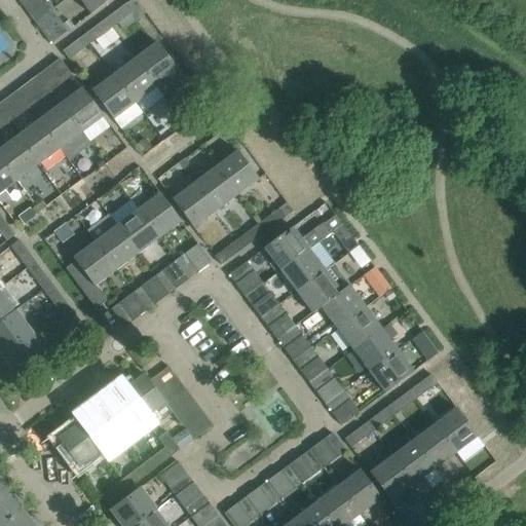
[(21,0),(20,1),(26,9),(38,0),(21,0)]
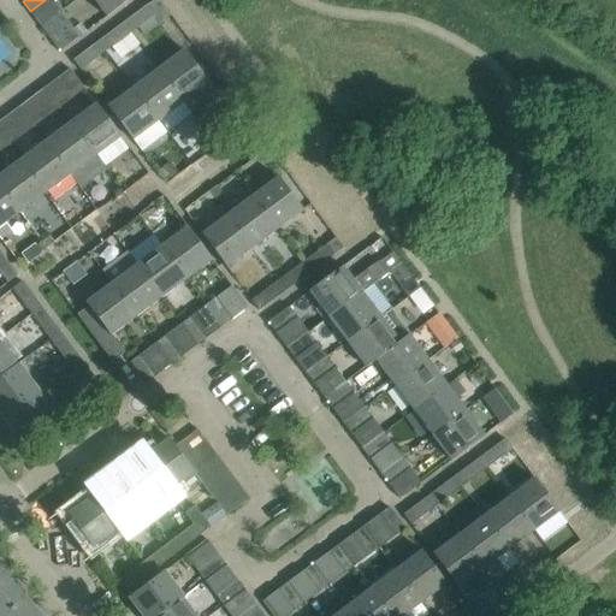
[(94,0),(107,17),(129,0),(94,0)]
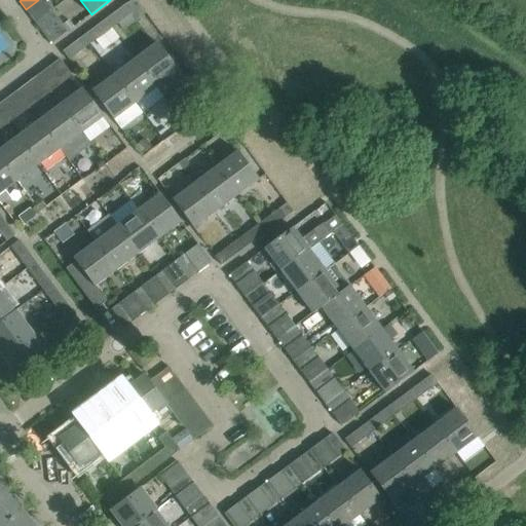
[(135,0),(130,0),(111,15),(120,29),(144,11),(135,0)]
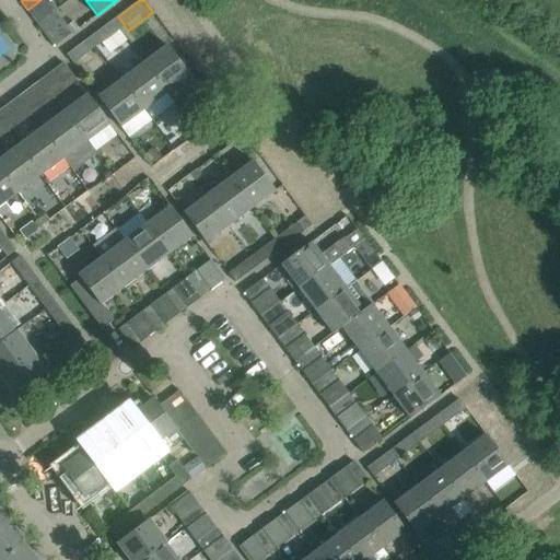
[(37,24),(44,33),(62,20),(56,11),(37,24)]
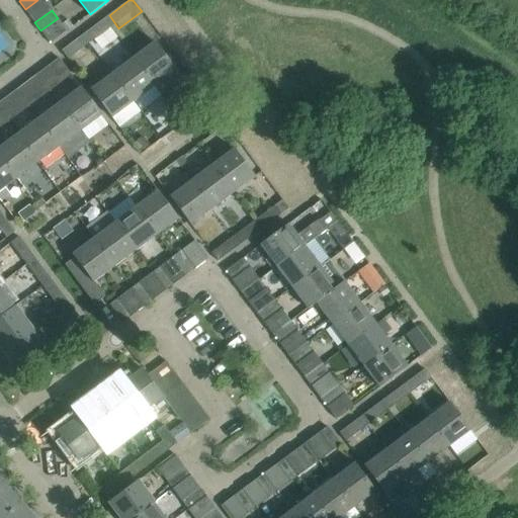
[(110,27),(104,19),(88,31),(94,39),(110,27)]
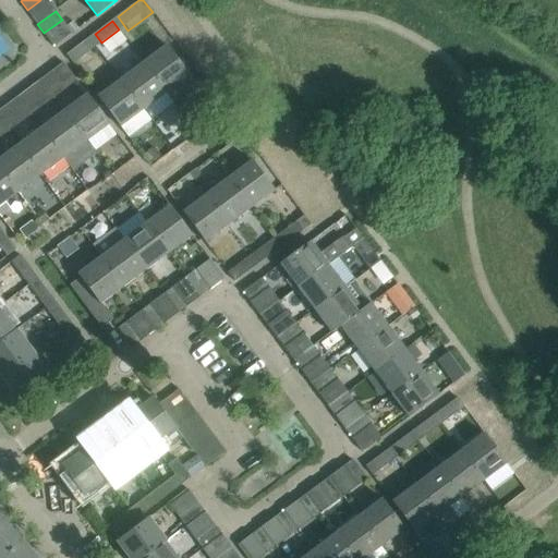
[(89,37),(72,50),(79,60),(96,47),(89,37)]
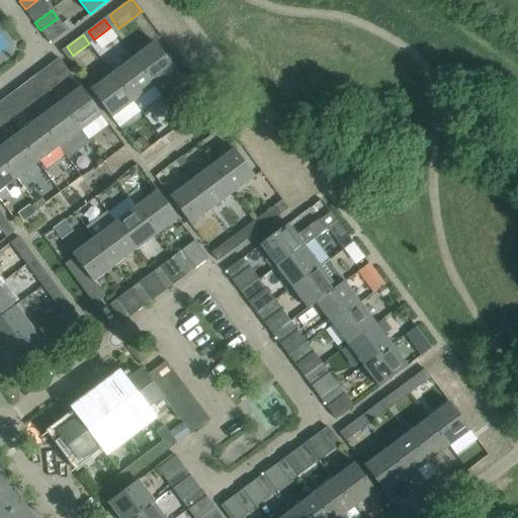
[(134,58),(155,86),(161,94),(182,78),(155,41),(134,58)]
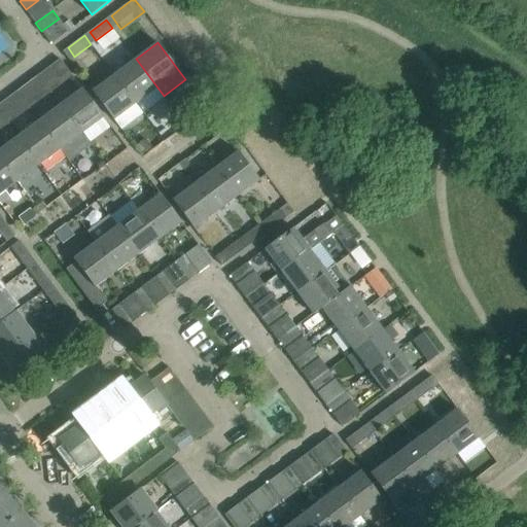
[(60,59),(51,66),(64,82),(72,76),(60,59)]
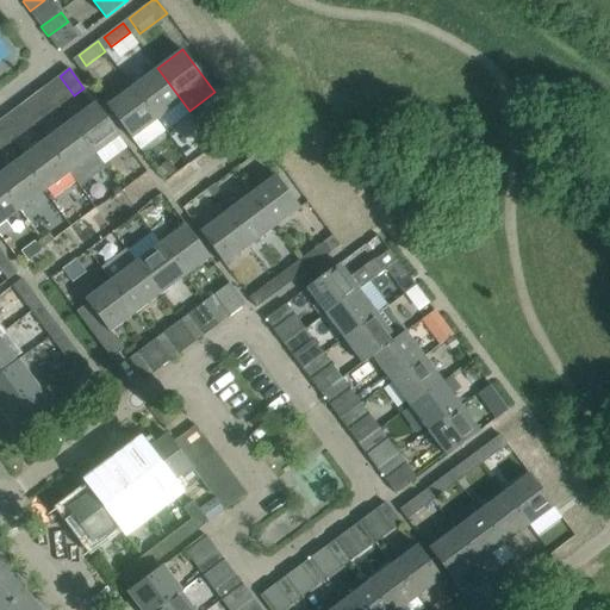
[(157,120),(157,119),(182,101),(157,68),(132,87),(157,120)]
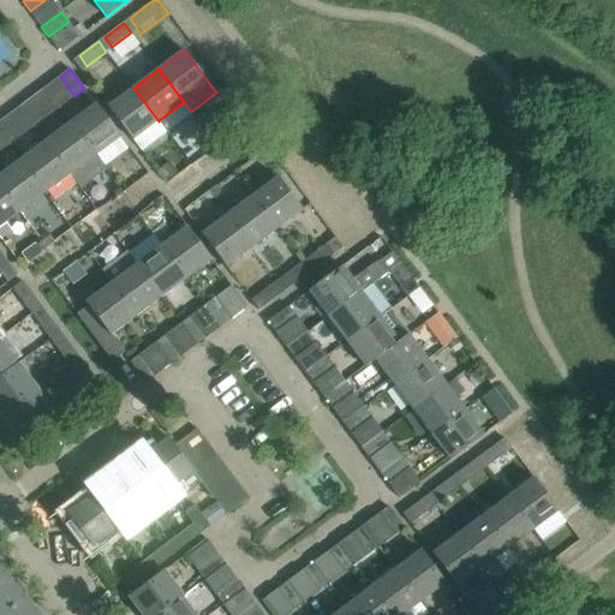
[(45,88),(35,95),(49,115),(59,107),(45,88)]
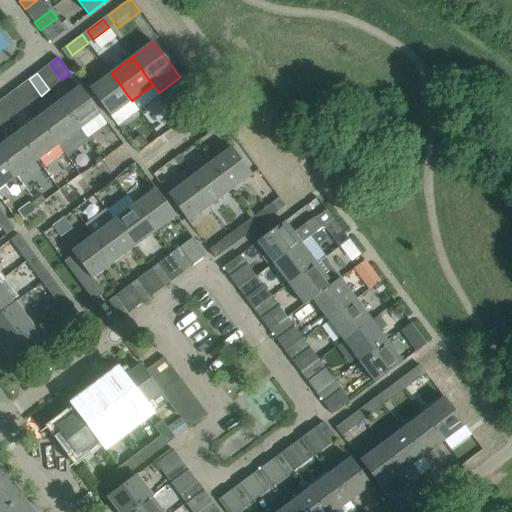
[(132,101),(111,73),(89,89),(110,117),(132,101)]
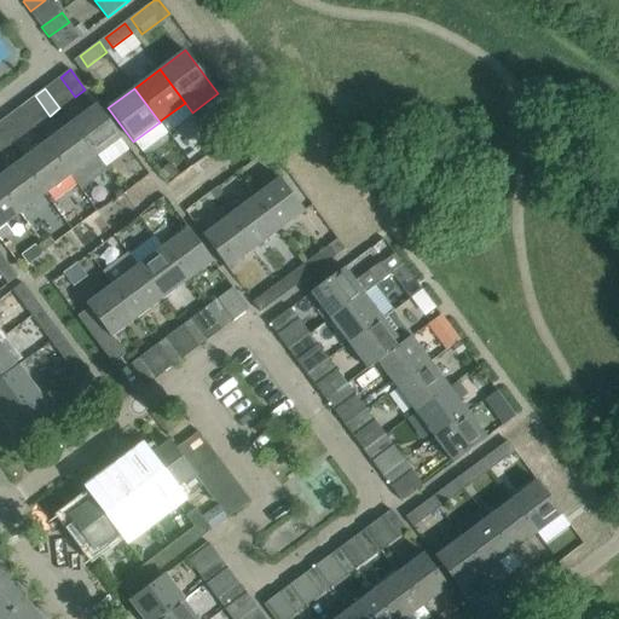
[(97,156),(122,138),(97,104),(71,123),(104,168),(105,167),(97,156)]
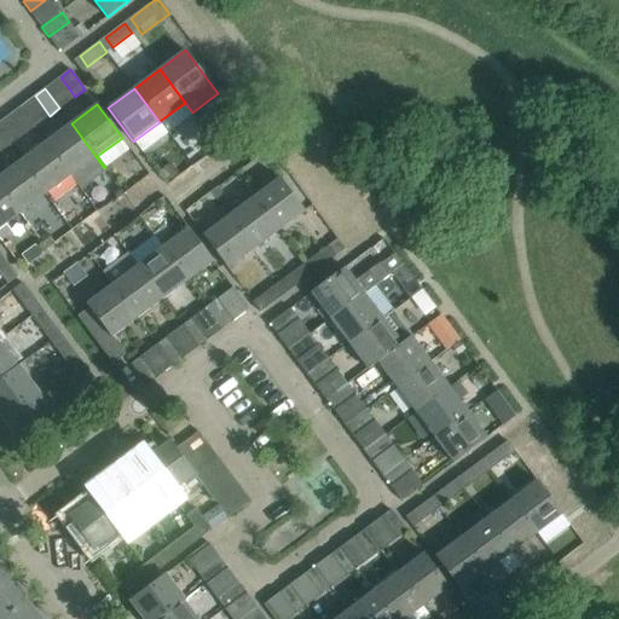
[(19,108),(10,115),(24,134),(34,127),(19,108)]
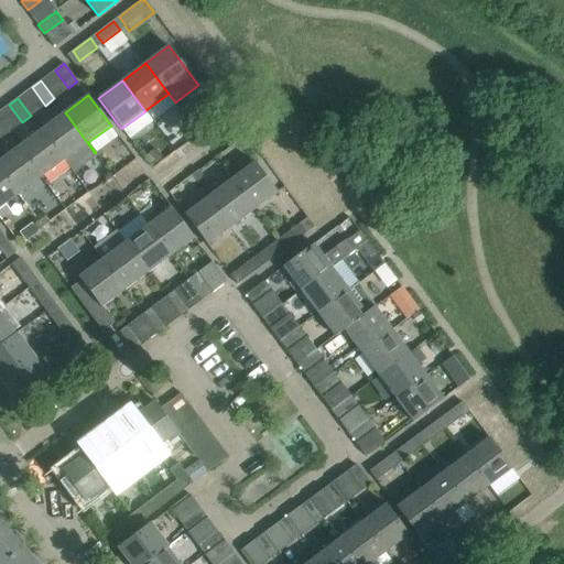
[(73,170),(95,153),(65,112),(42,129),(65,160),(73,170)]
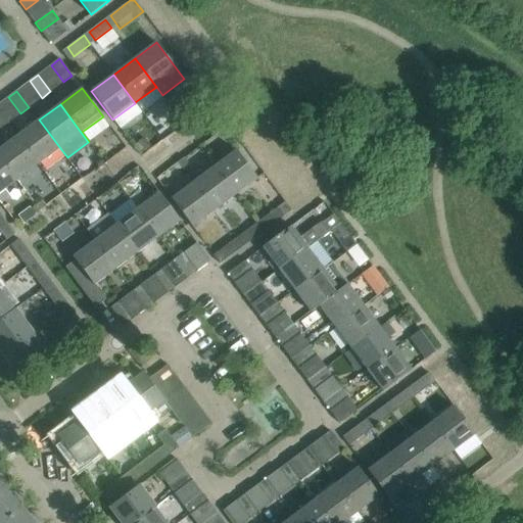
[(177,117),(171,122),(175,128),(181,124),(177,117)]
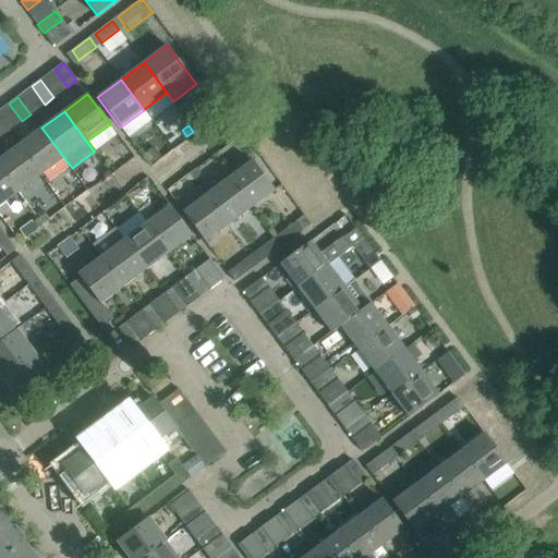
[(41,176),(64,158),(41,128),(19,145),(41,176)]
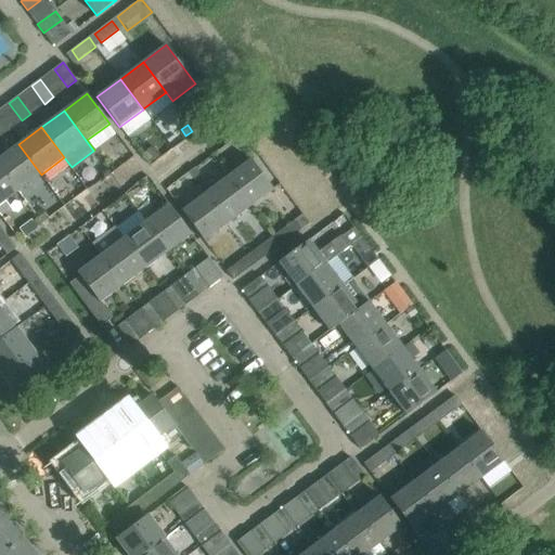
[(0,166),(18,192),(41,175),(18,144),(0,157),(0,166)]
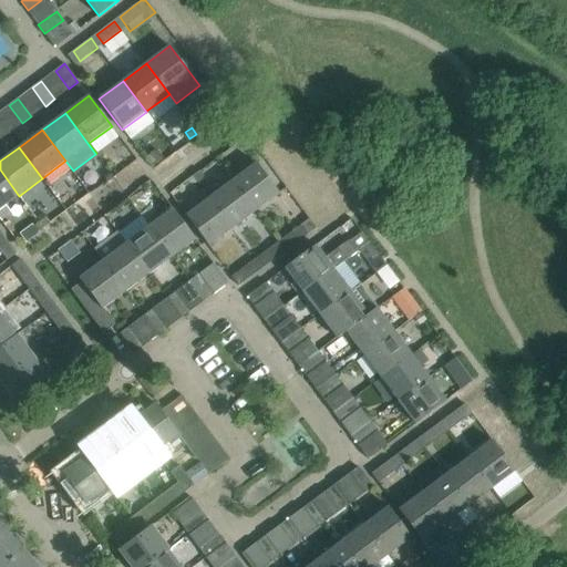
[(155,151),(146,156),(154,165),(162,158),(155,151)]
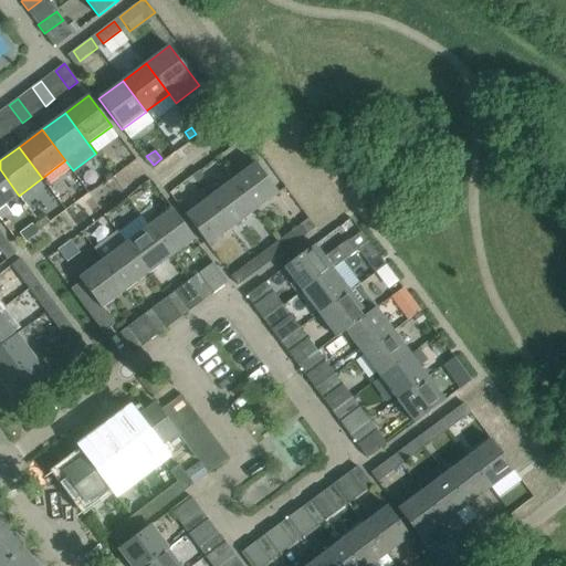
[(255,211),(279,194),(255,163),(232,180),(255,211)]
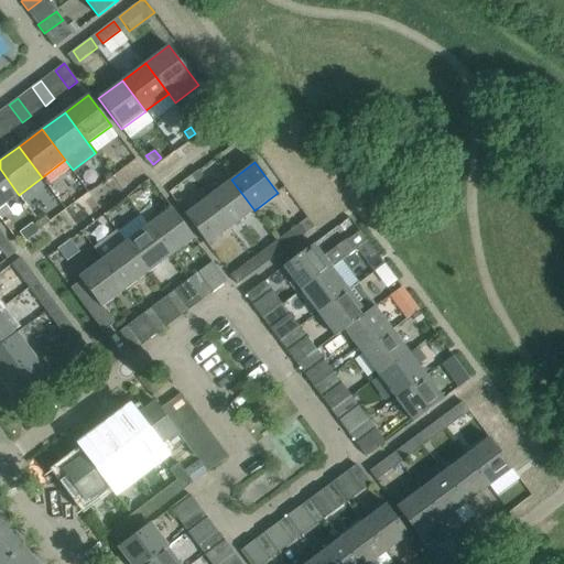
[(0,208),(19,195),(0,169),(0,208)]
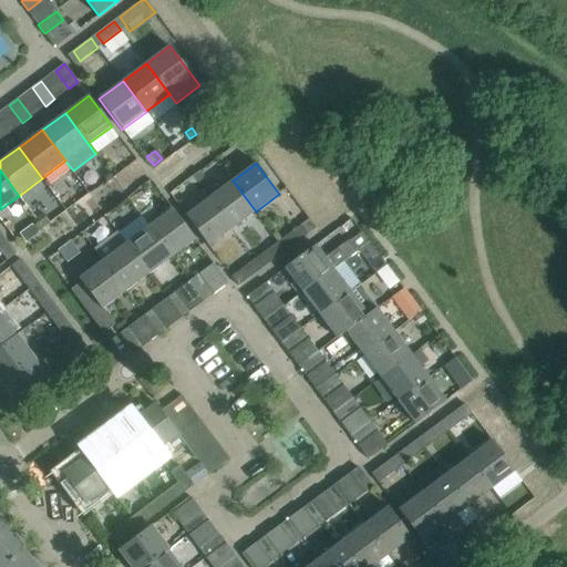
[(233,229),(256,212),(233,181),(209,197),(233,229)]
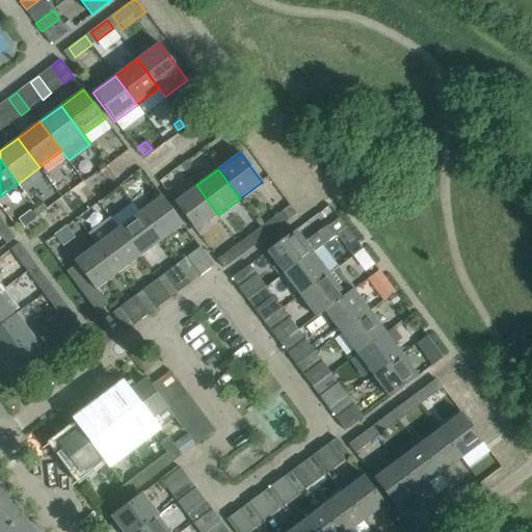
[(195,232),(218,215),(196,185),(174,202),(195,232)]
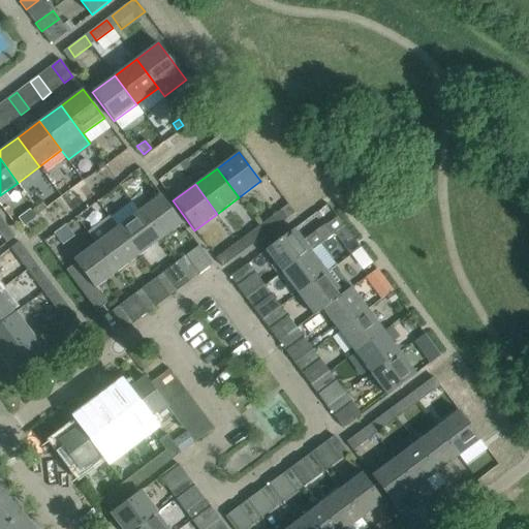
[(160,240),(182,223),(161,194),(138,211),(160,240)]
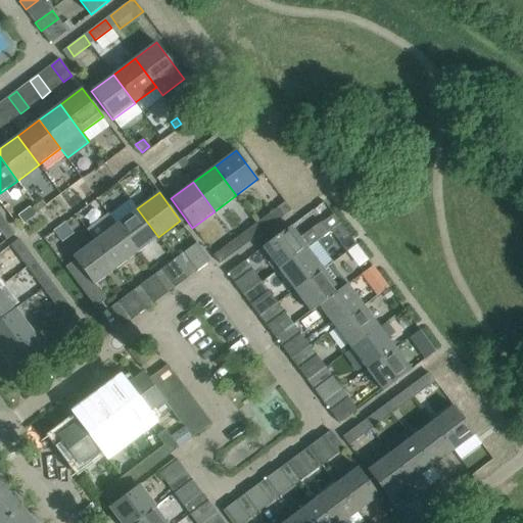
[(38,197),(33,200),(40,210),(45,207),(38,197)]
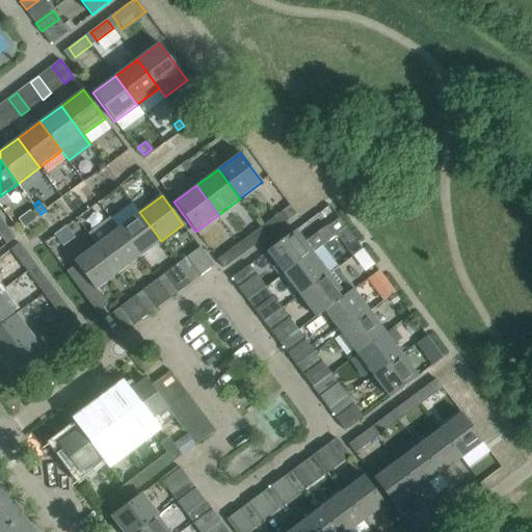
[(289,219),(290,218),(296,214),(290,205),(283,211),(289,219)]
